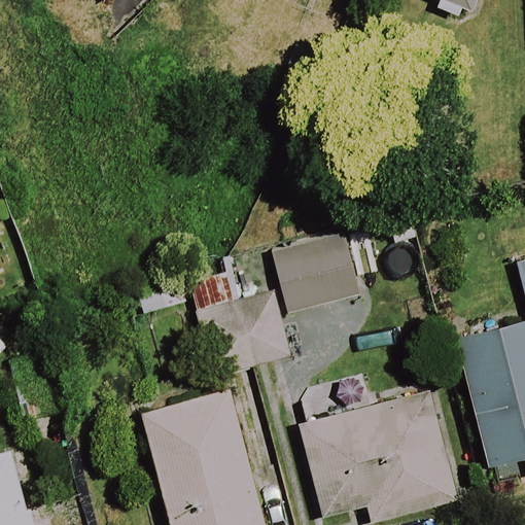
[(439,0),(467,12),(471,0),(439,0)]
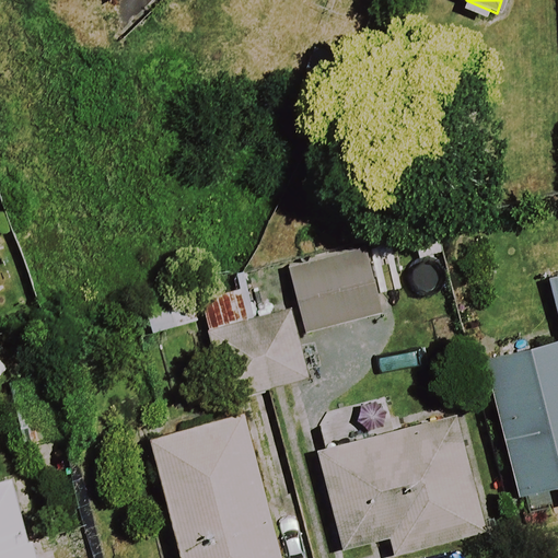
[(289,269),(303,333),(388,311),(371,247),(289,269)]
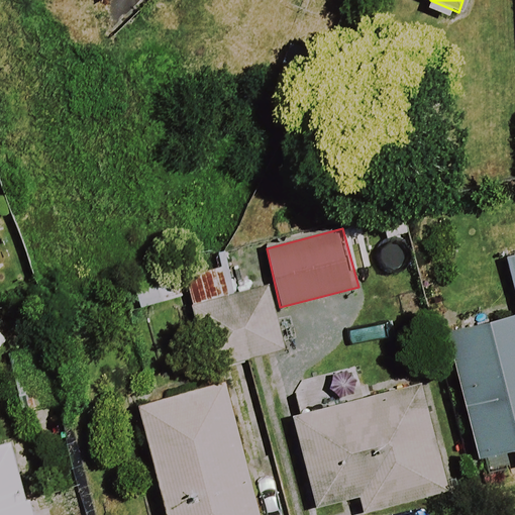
[(208,369),(284,348),(261,249),(182,271),(208,369)]
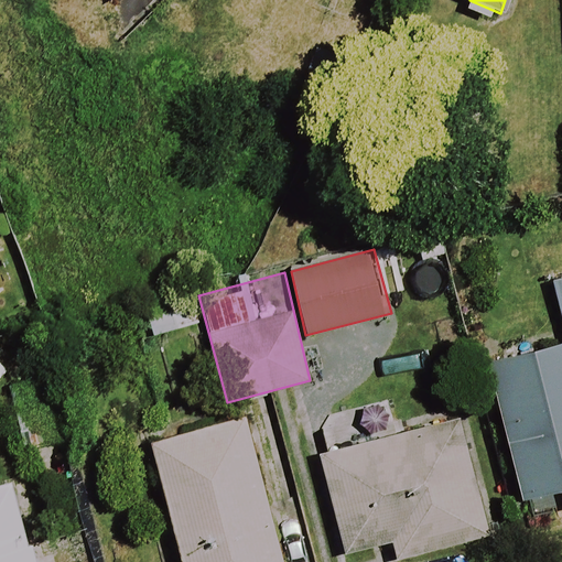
[(139,287),(152,333),(195,320),(182,274),(139,287)]
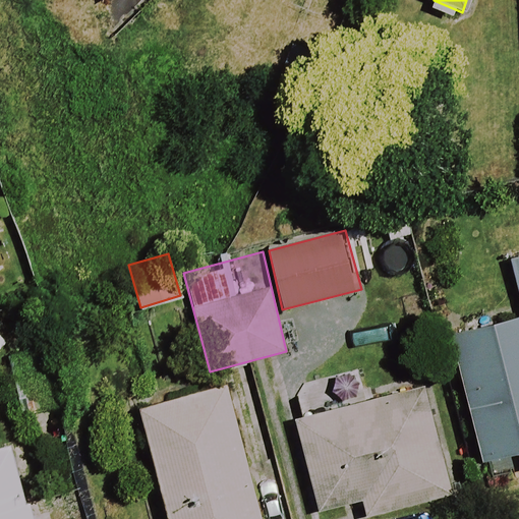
[(518,320),(455,335),(485,462),(518,454),(518,255),(510,257),(518,292),(518,320)]
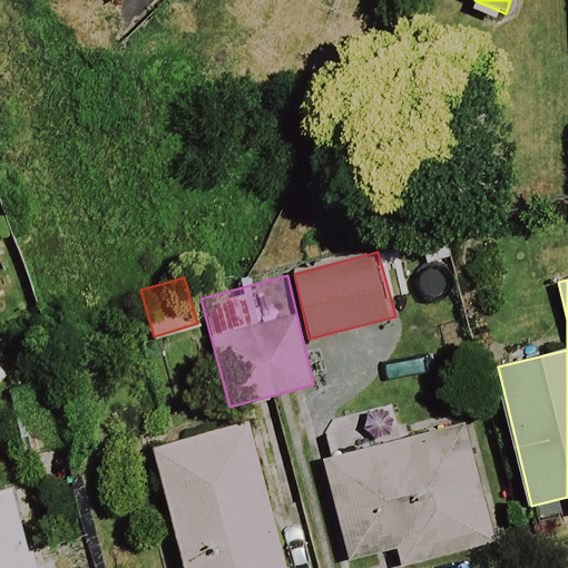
[(154,446),(184,567),(285,567),(247,421),(154,446)]
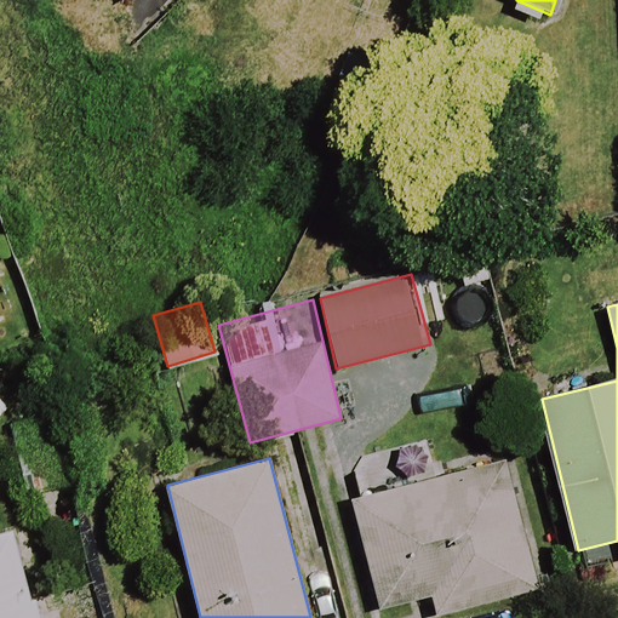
[(534,589),(504,462),(354,497),(379,606),(430,595),(434,612),(534,589)]
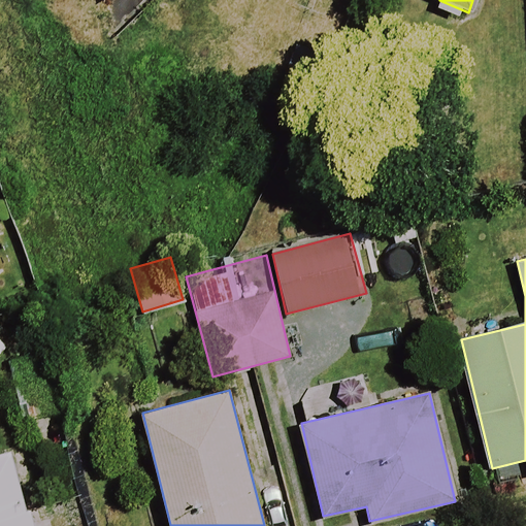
[(30,525),(11,451),(0,454),(0,525),(30,525)]
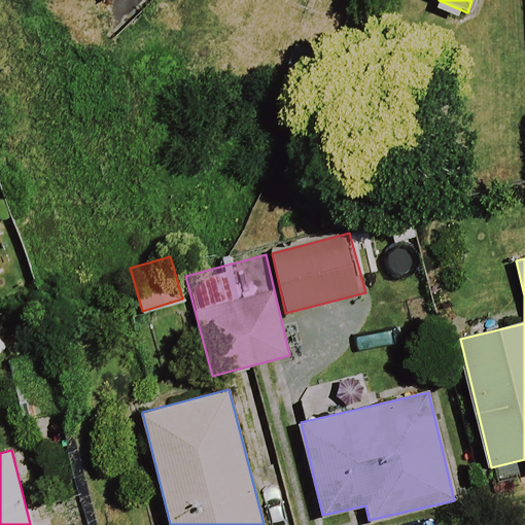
All buildings are outlined.
